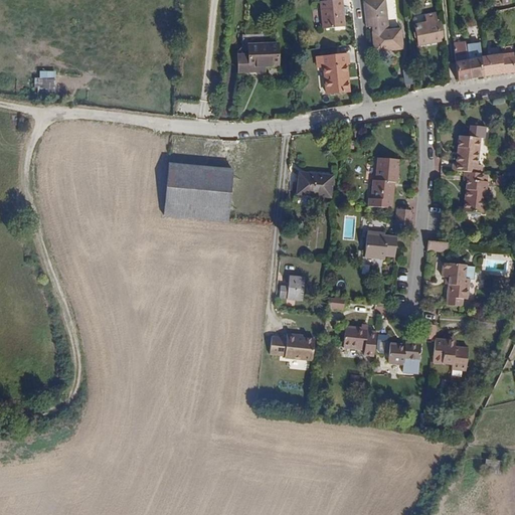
[(341,0),(339,0),(320,2),(323,29),(345,27),(341,0)]
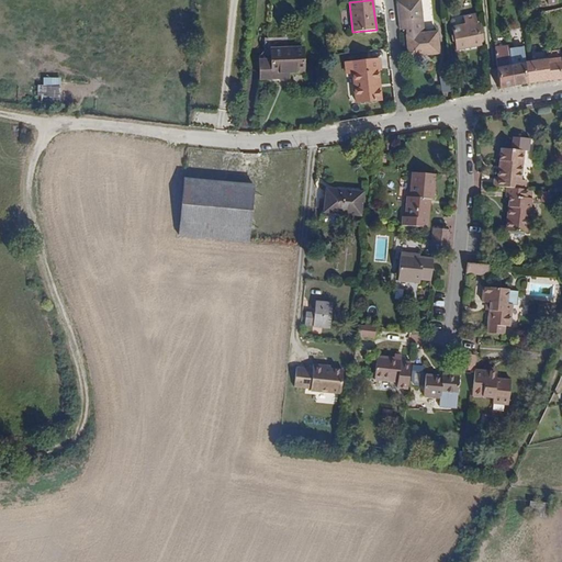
[(416,0),(395,2),(398,31),(406,30),(407,36),(420,35),(416,0)]
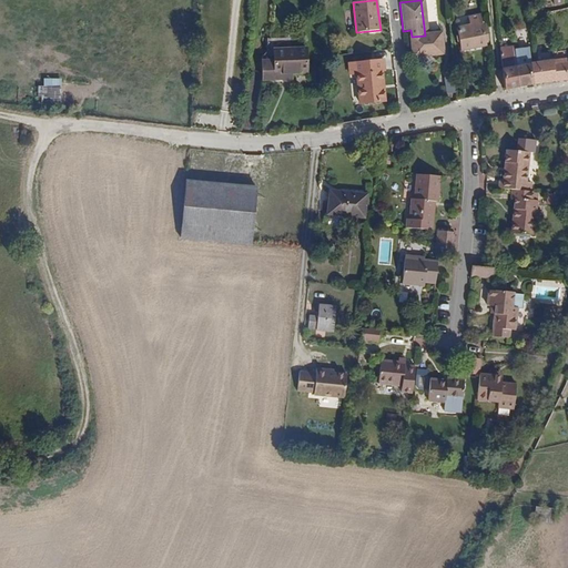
[(466,19),(467,24),(468,24),(469,27),(480,24),(479,18),(466,19)]
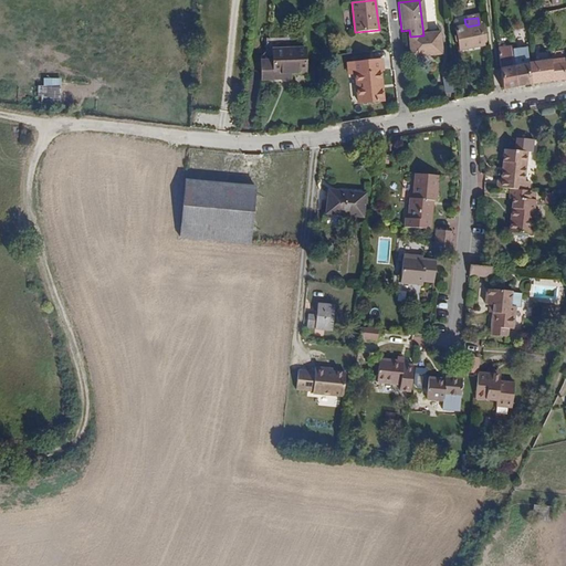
[(467,24),(465,24),(453,27),(458,50),(482,45),(482,44),(479,24),(468,27),(467,24)]
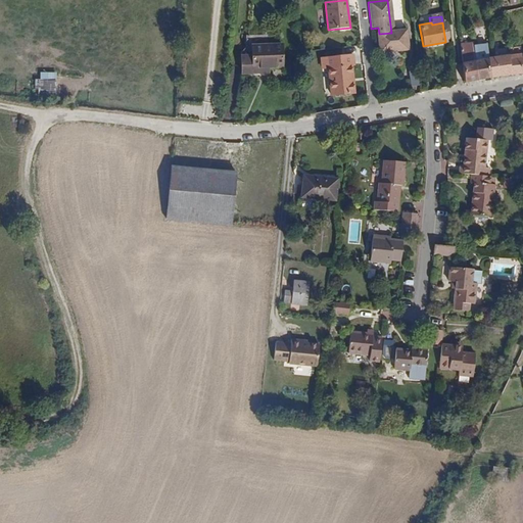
[(391,33),(379,34),(380,52),(408,50),(406,38),(398,38),(398,32),(391,33)]
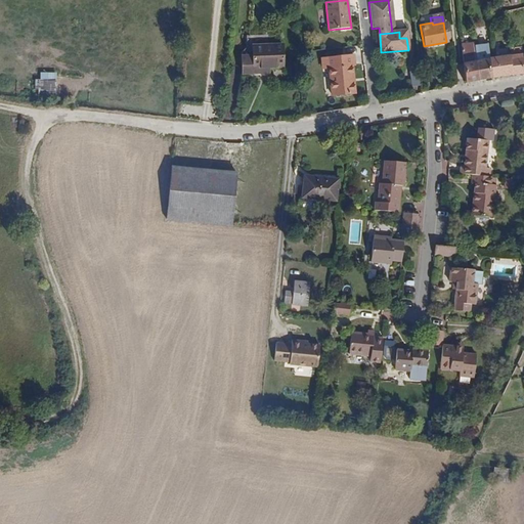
[(244,50),(244,55),(254,55),(254,46),(272,46),(272,40),(268,36),(249,36),(249,46),(244,50)]
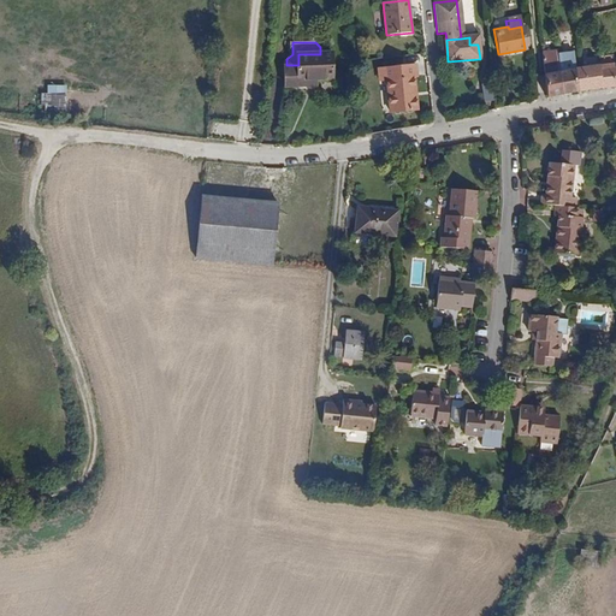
[(558,51),(543,53),(549,99),(563,95),(558,55),(558,51)]
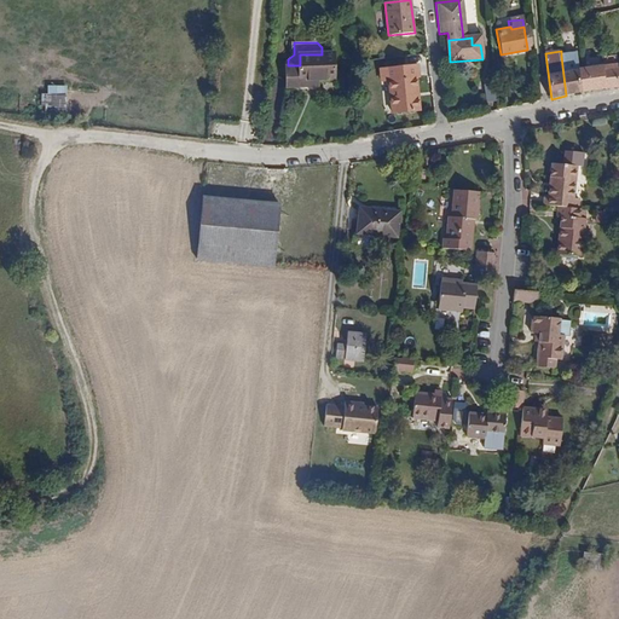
[(561,56),(566,96),(576,94),(582,93),(579,70),(577,53),(561,56)]
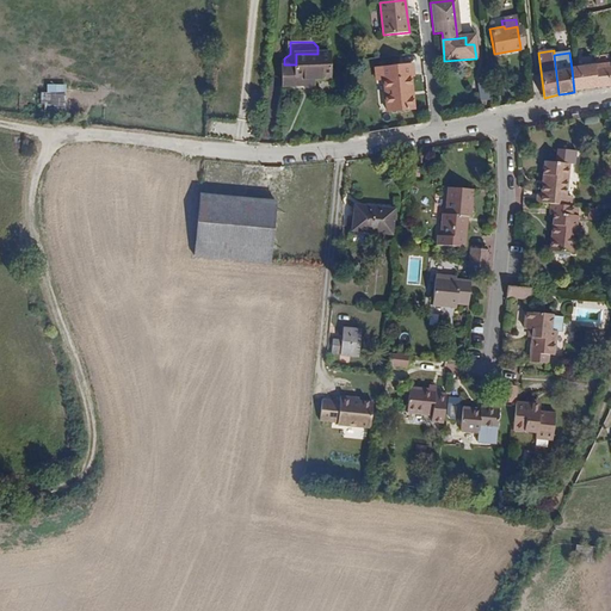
[(296,65),(284,65),(285,86),(316,86),(316,79),(332,79),(332,54),(318,54),(296,54),(296,65)]
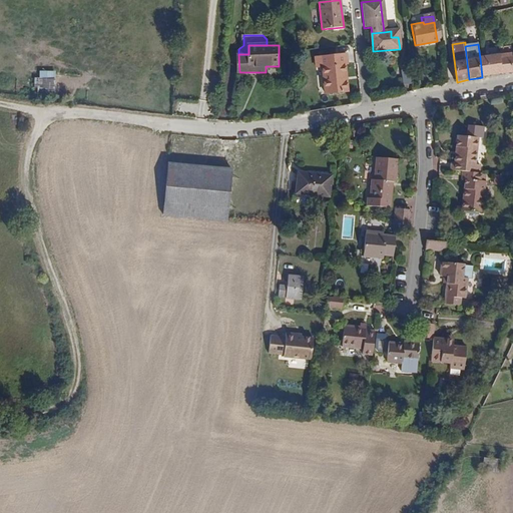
[(347,53),(316,56),(317,66),(323,65),(326,93),(348,90),(345,63),(348,62),(347,53)]
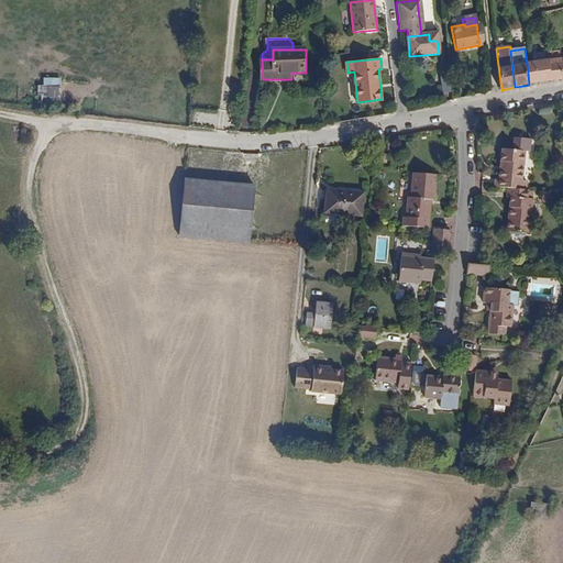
[(530,63),(532,84),(562,79),(562,62),(560,63),(560,59),(530,63)]
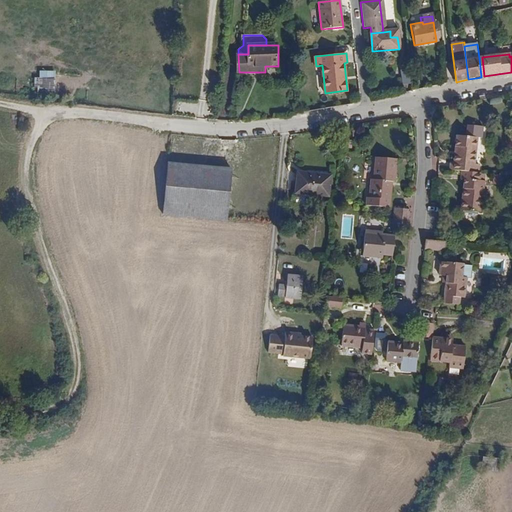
[(402,84),(411,84),(411,65),(402,65),(402,84)]
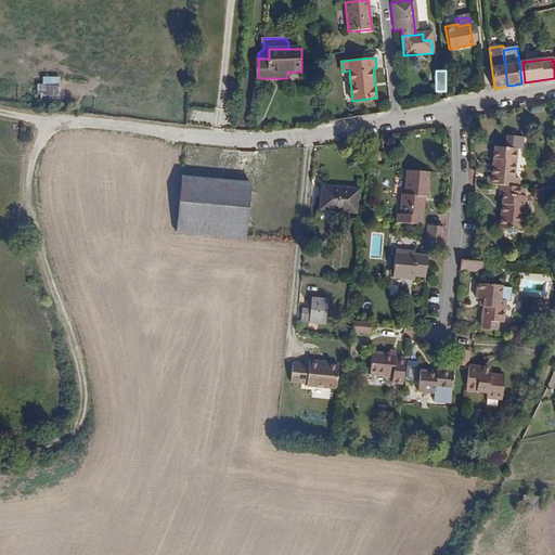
[(60,100),(61,77),(44,77),(43,85),(38,85),(37,99),(60,100)]
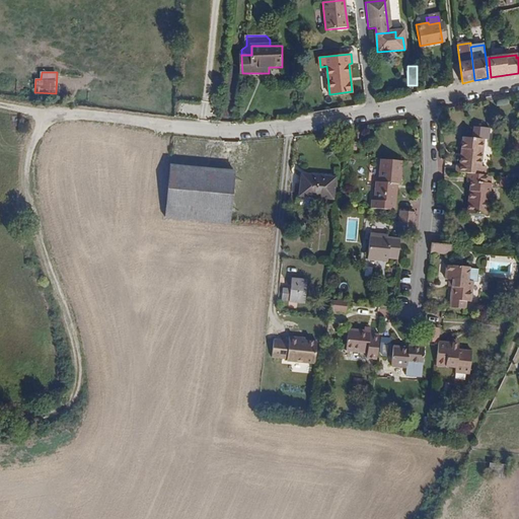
[(457,163),(456,171),(466,173),(485,175),(486,167),(480,166),(485,140),(463,137),(460,164),(457,163)]
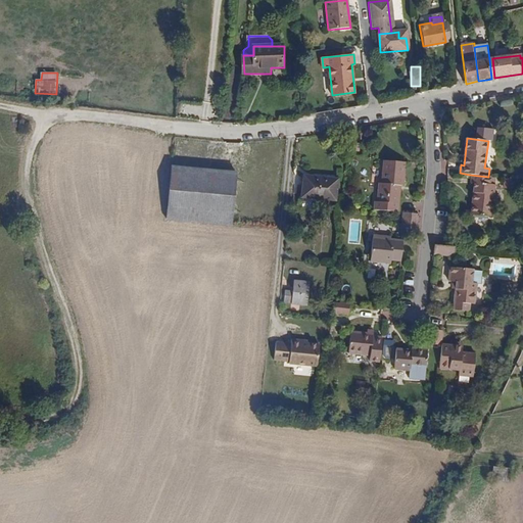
[(374,201),(374,209),(397,211),(400,185),(403,186),(406,162),(384,160),(382,183),(379,182),(377,201),(374,201)]
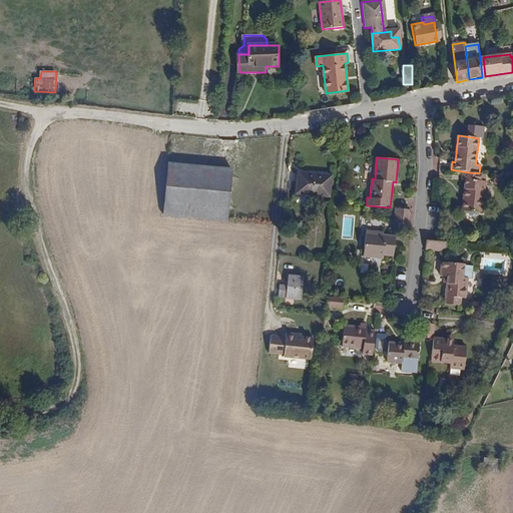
[(232,169),(168,164),(163,214),(226,220),(232,169)]
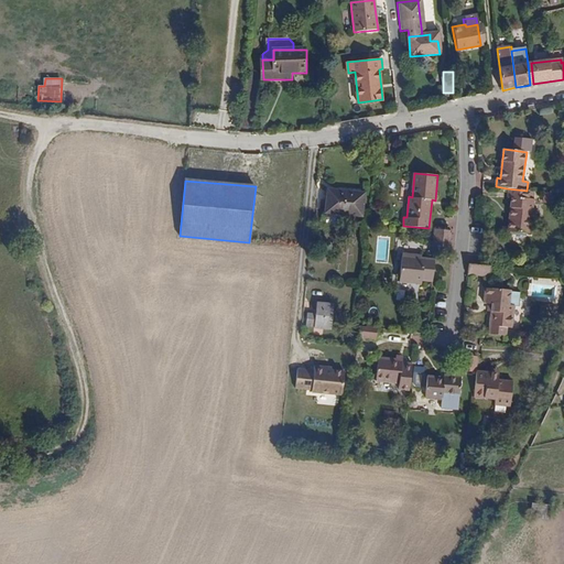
[(528,199),(529,191),(527,191),(507,188),(506,198),(510,198),(507,231),(530,235),(533,199),(528,199)]
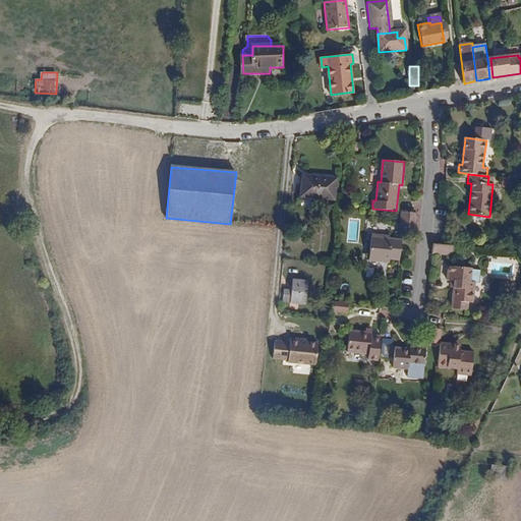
[(319,179),(302,177),(300,196),(334,200),(337,178),(320,176),(319,179)]
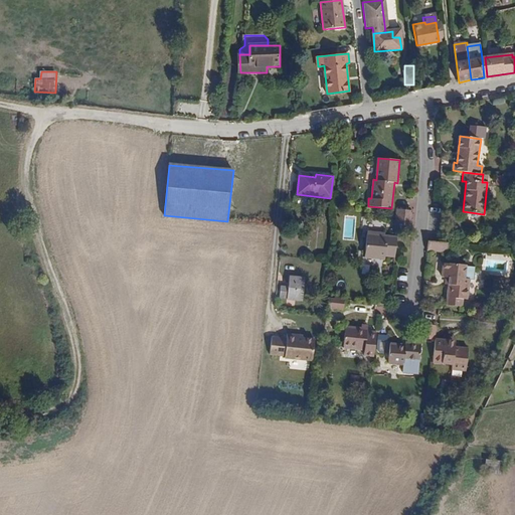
[(504,186),(505,176),(497,175),(496,185),(504,186)]
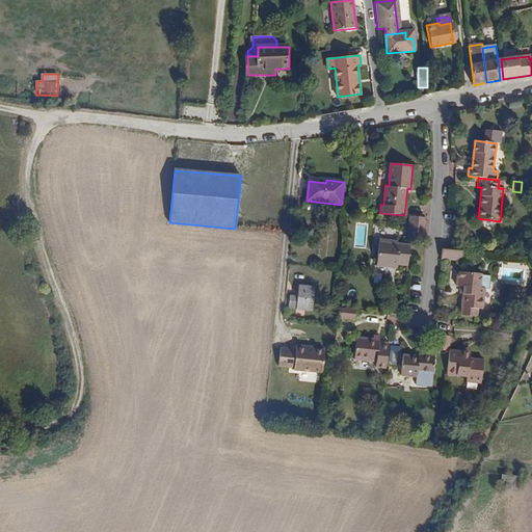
[(424,238),(426,217),(409,216),(407,237),(409,237),(424,238)]
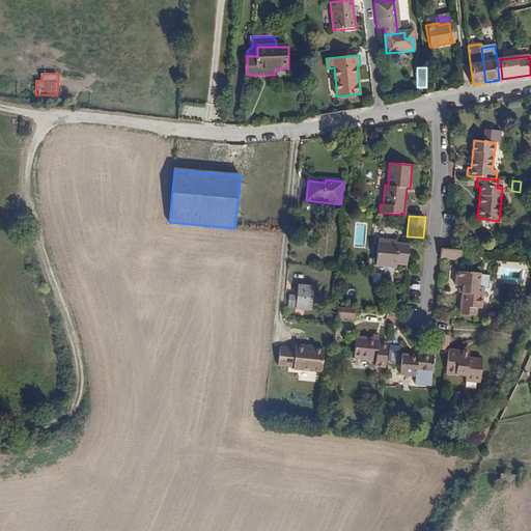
[(398,266),(407,267),(409,245),(397,243),(398,235),(380,234),(376,267),(398,269),(398,266)]
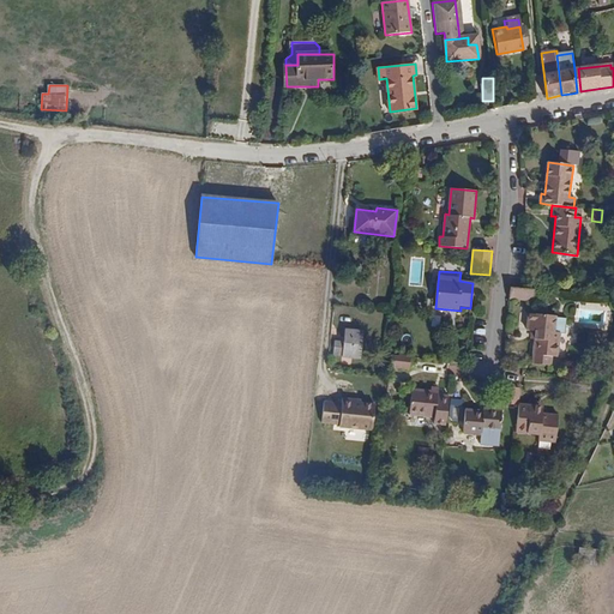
[(531,290),(524,289),(510,288),(509,298),(530,300),(531,290)]
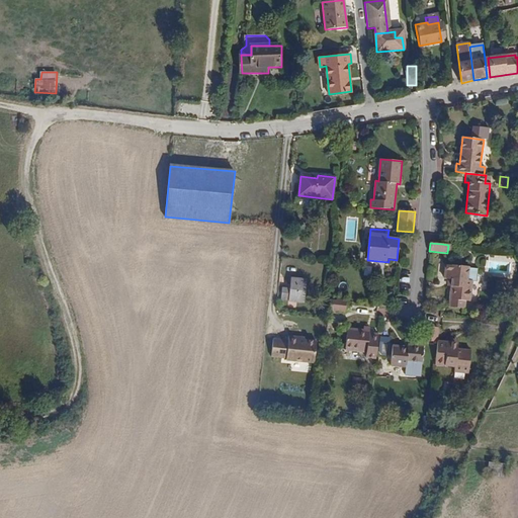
[(442,278),(446,278),(450,279),(449,286),(446,306),(461,308),(462,299),(468,300),(470,282),(465,281),(466,268),(466,267),(444,265),(442,278)]
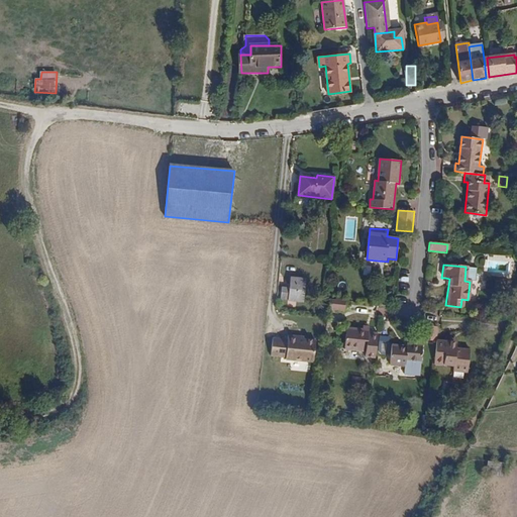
[(474,269),(466,268),(464,281),(470,282),(472,282),(474,269)]
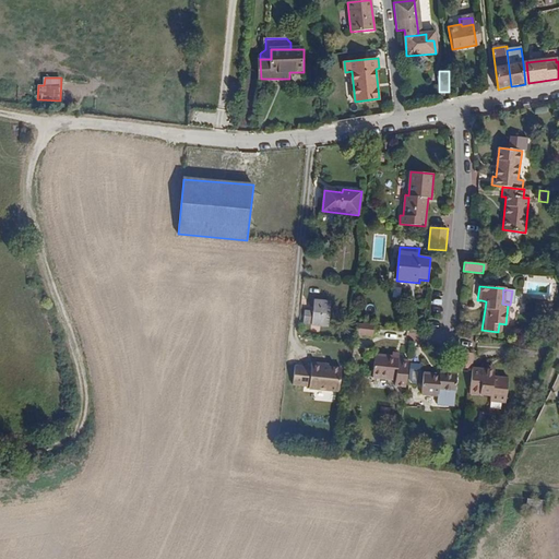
[(331,304),(314,301),(313,312),(304,311),(302,323),(329,326),(331,304)]
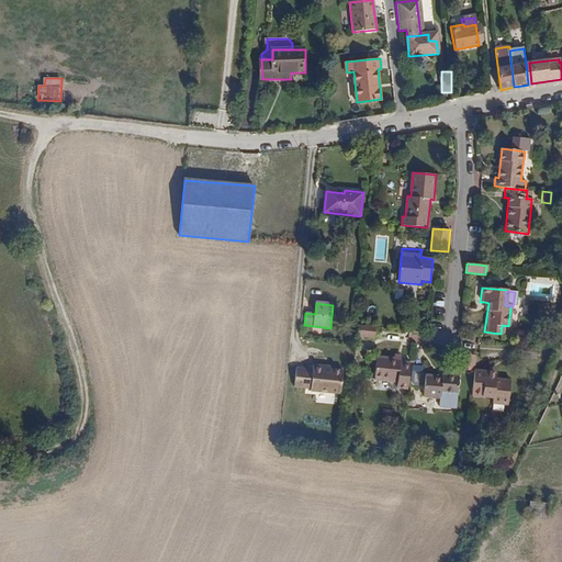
[(357,327),(355,339),(373,341),(374,329),(357,327)]
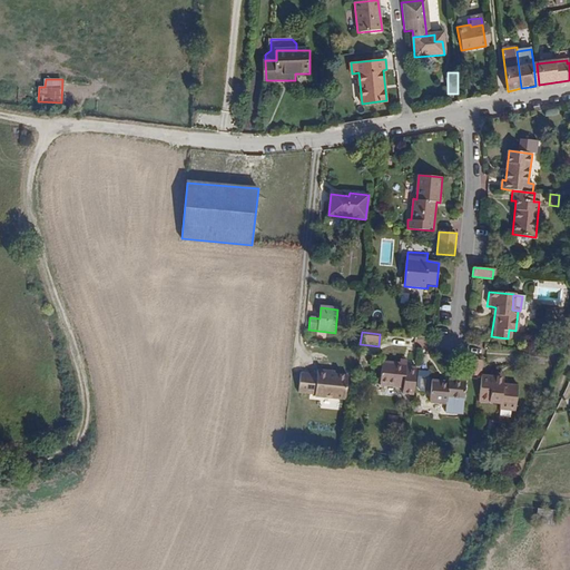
[(542,363),(544,351),(528,349),(527,361),(542,363)]
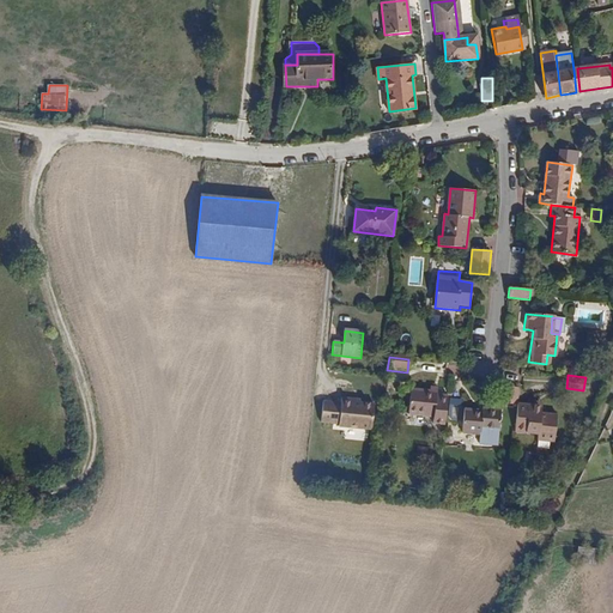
[(519,402),(521,387),(507,386),(504,404),(519,405),(519,402)]
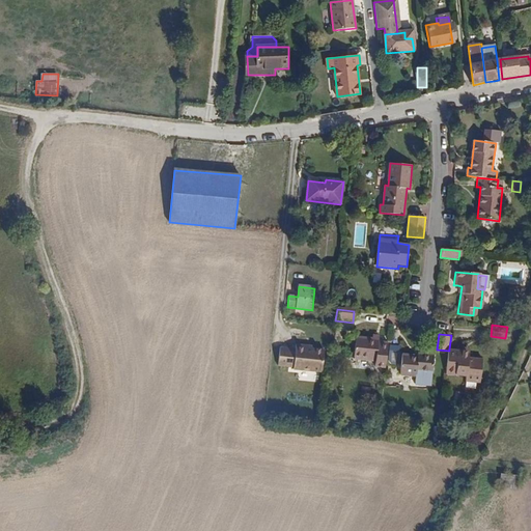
[(374,367),(385,368),(387,342),(378,341),(378,339),(372,338),(356,336),(354,359),(375,361),(374,367)]
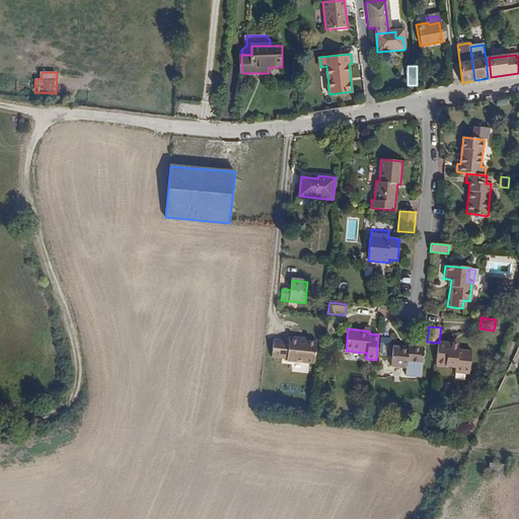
[(289,341),(274,340),(273,357),(288,358),(288,356),(315,358),(317,337),(299,336),(299,337),(289,336),(289,341)]
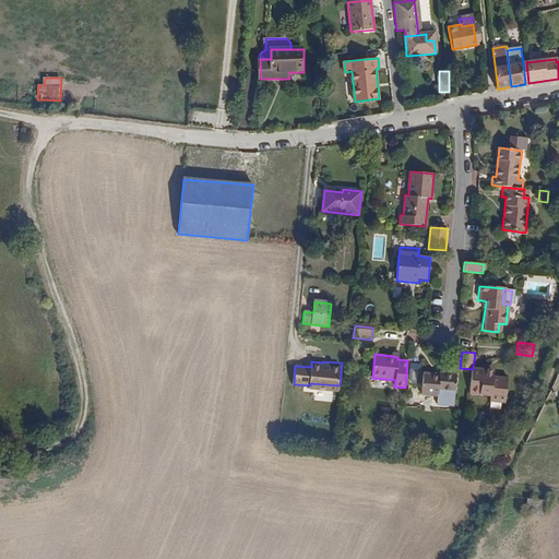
[(473,369),(471,393),(492,396),(492,401),(508,403),(511,378),(495,376),(496,370),(489,369),(473,367),(473,369)]
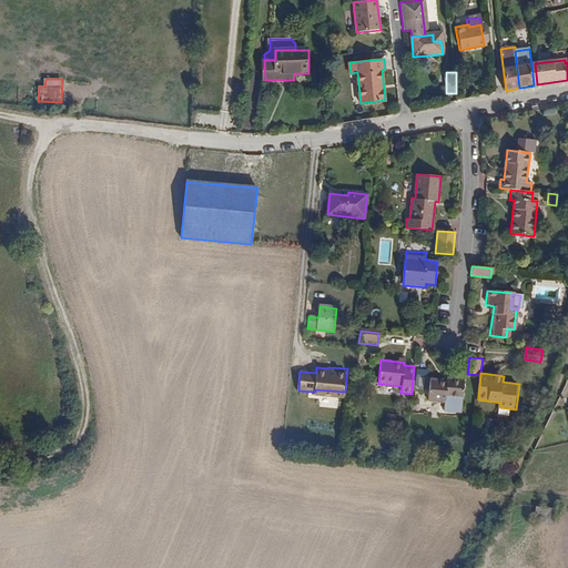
[(446,379),(429,378),(428,399),(444,402),(444,411),(460,412),(462,399),(464,378),(446,377),(446,379)]
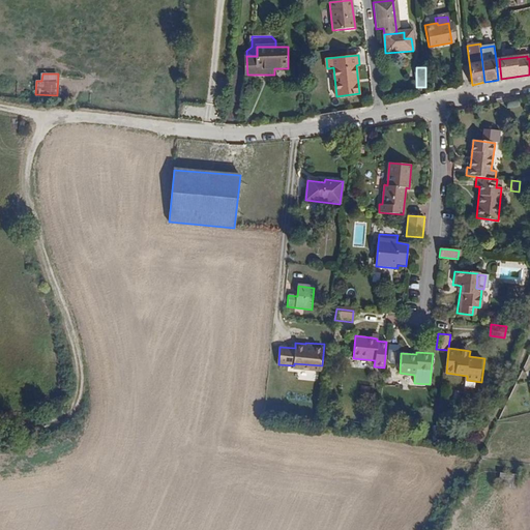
All buildings are outlined.
